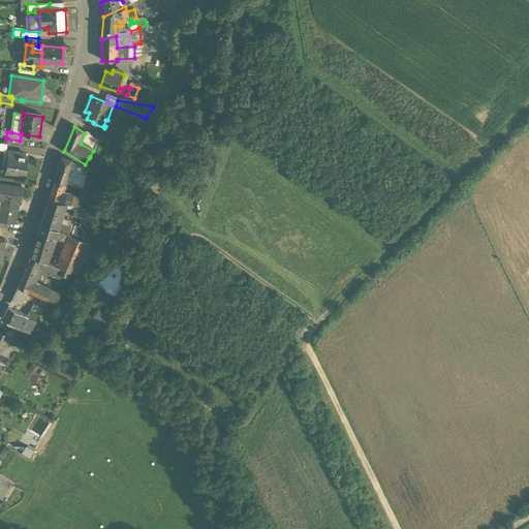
[(98,142),(85,133),(81,144),(93,151),(98,142)]
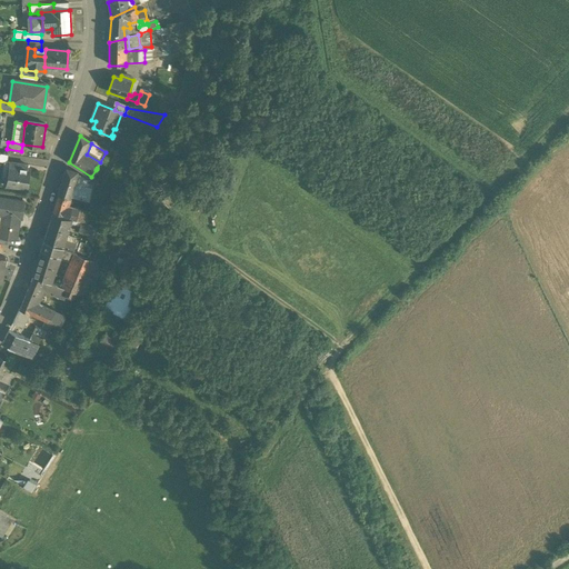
[(27,167),(11,163),(9,172),(3,171),(1,182),(8,183),(7,186),(27,189),(29,170),(27,170),(27,167)]
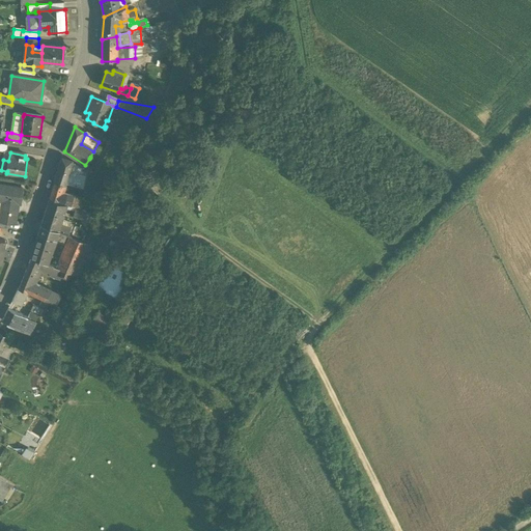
[(72,161),(62,158),(54,183),(64,186),(72,161)]
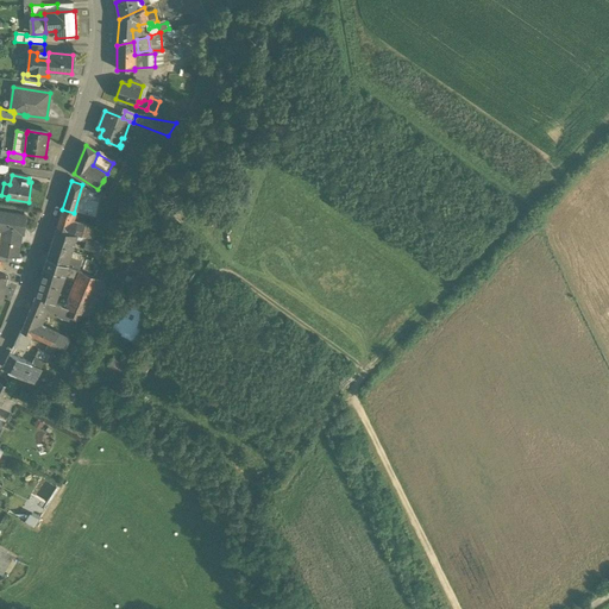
[(99,205),(90,202),(87,217),(95,218),(99,205)]
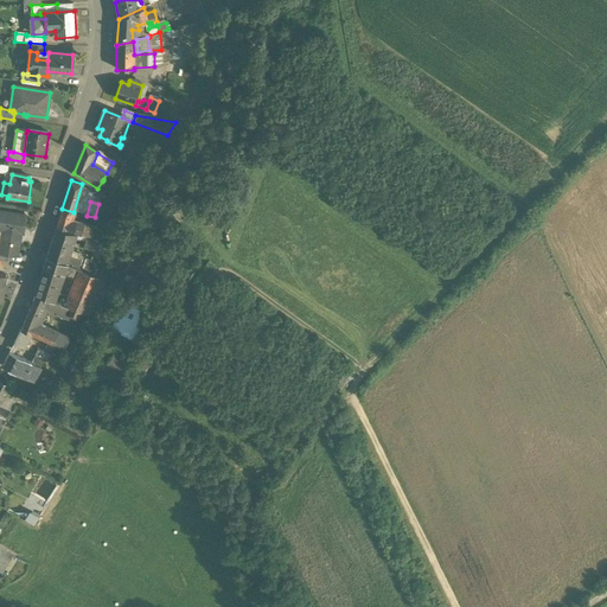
[(74,212),(62,209),(59,218),(72,222),(75,212),(74,212)]
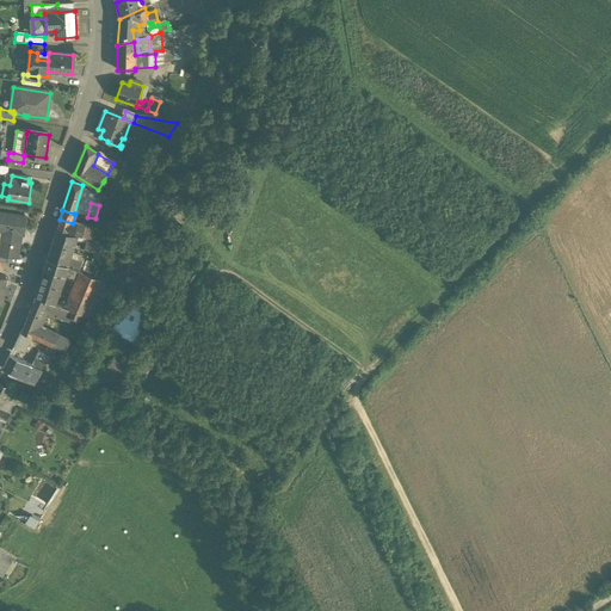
[(26,217),(0,213),(0,227),(4,228),(0,248),(0,254),(8,257),(17,258),(20,234),(23,235),(26,217)]
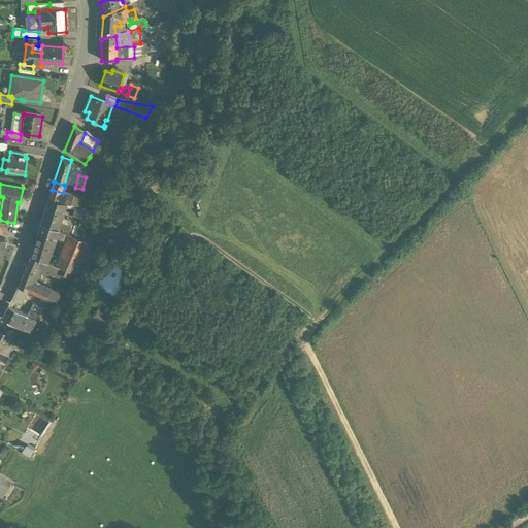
[(63,193),(52,190),(48,198),(65,203),(67,194),(63,193)]
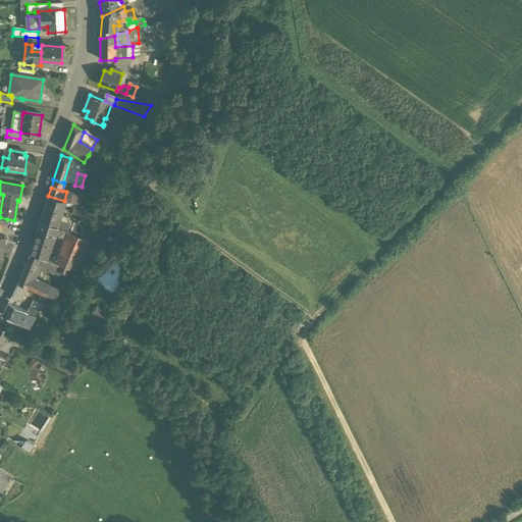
[(82,196),(66,192),(64,201),(79,206),(82,196)]
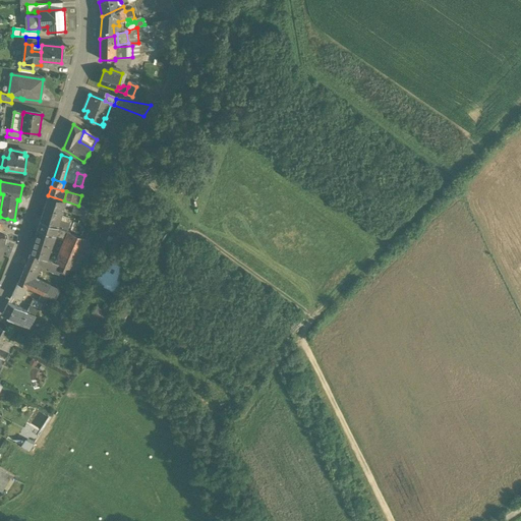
[(64,201),(48,195),(41,221),(56,226),(58,221),(64,201)]
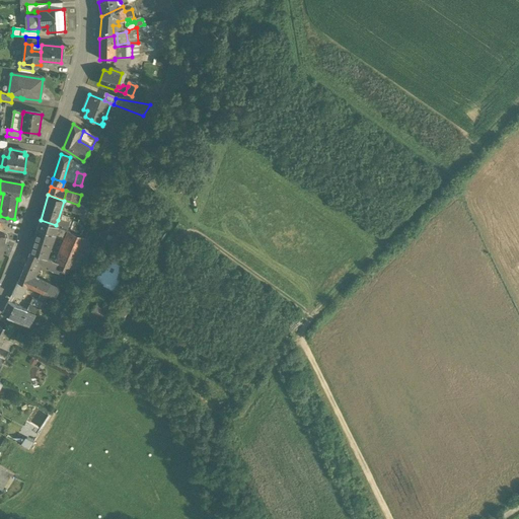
[(86,209),(74,204),(71,212),(83,217),(86,209)]
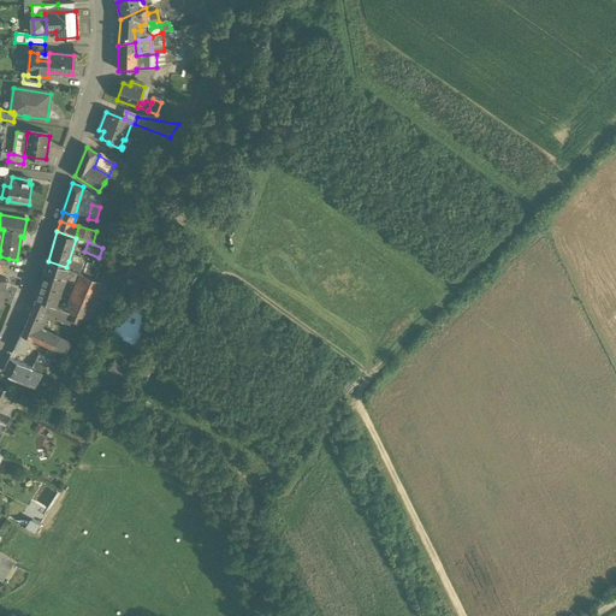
[(66,267),(48,261),(43,277),(41,284),(39,291),(39,292),(36,300),(46,304),(52,306),(66,268),(66,267)]
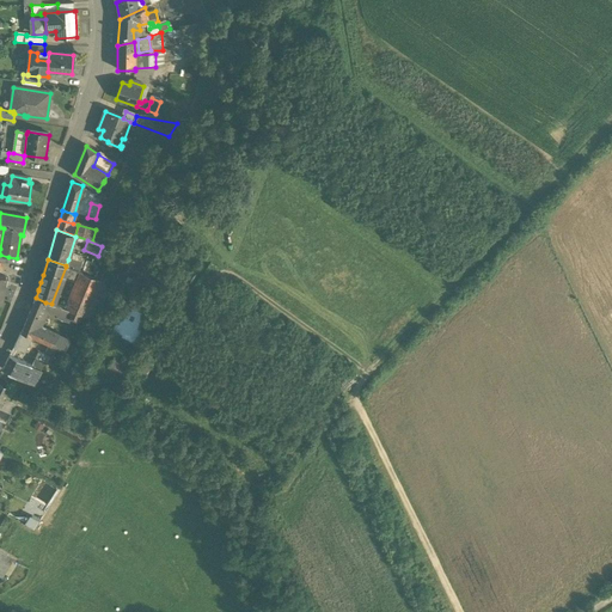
[(81,264),(68,259),(66,265),(66,267),(79,271),(81,264)]
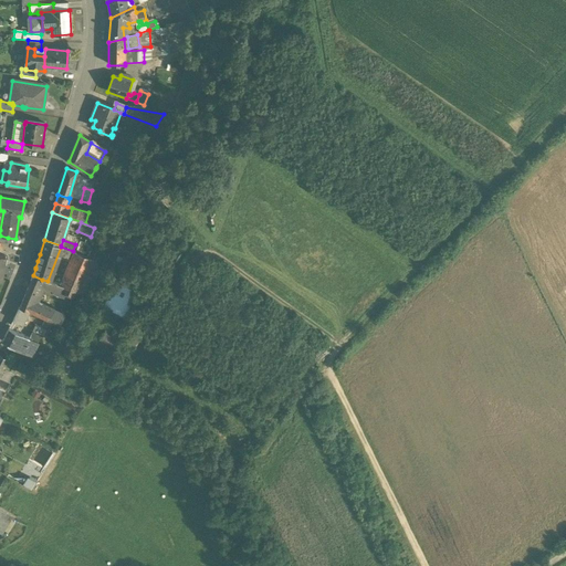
[(75,253),(61,285),(72,291),(77,293),(88,299),(100,271),(96,262),(75,253)]
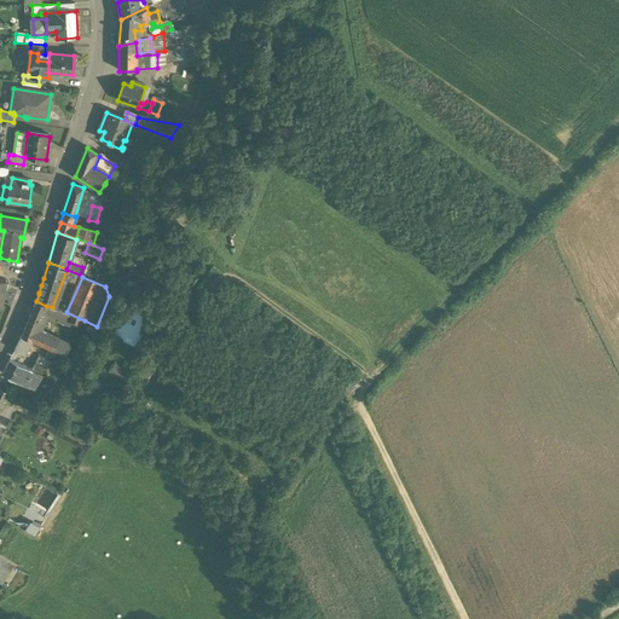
[(151,305),(132,296),(115,334),(138,343),(151,311),(150,310),(151,305)]
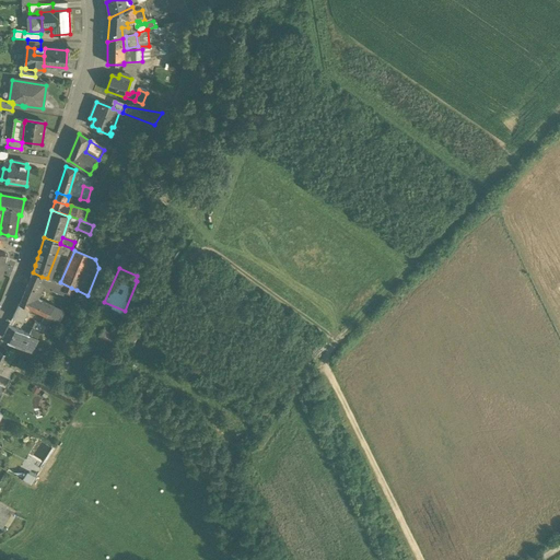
[(47,278),(42,277),(33,272),(31,279),(39,283),(63,293),(65,291),(69,293),(71,288),(60,282),(56,281),(47,278)]
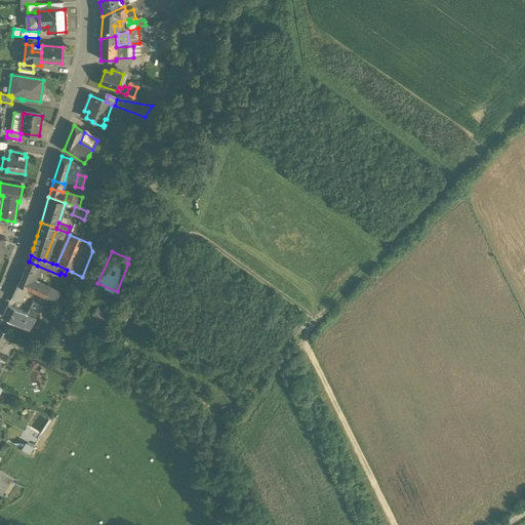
[(37,266),(29,261),(18,286),(26,289),(42,297),(44,298),(48,288),(48,287),(35,280),(37,275),(35,275),(36,274),(34,273),(37,266)]
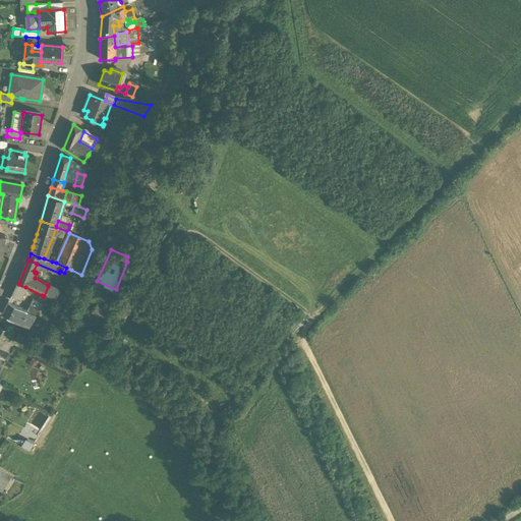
[(18,284),(17,284),(12,296),(20,299),(25,287),(18,284)]
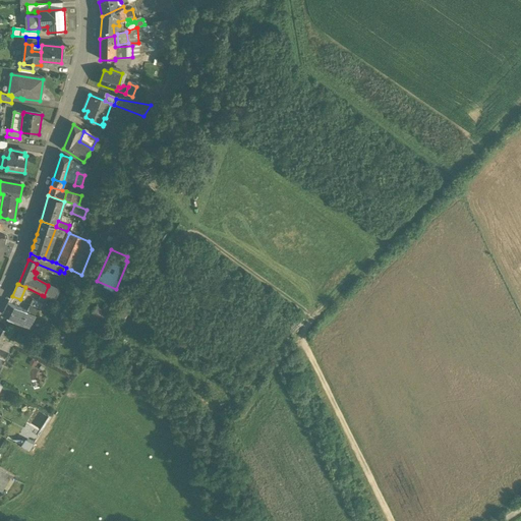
[(58,291),(48,286),(44,296),(48,298),(54,301),(58,291)]
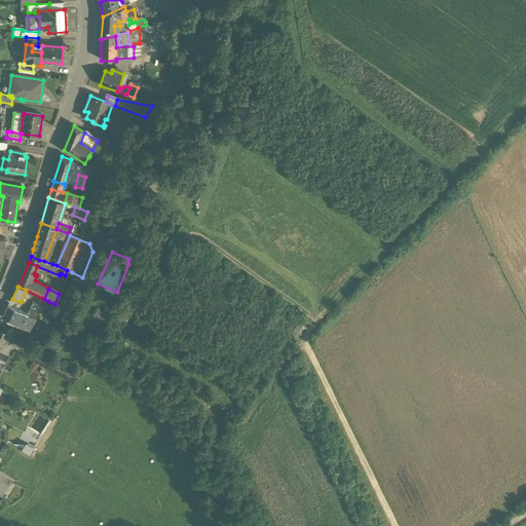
[(44,299),(42,298),(39,303),(45,306),(48,301),(44,299)]
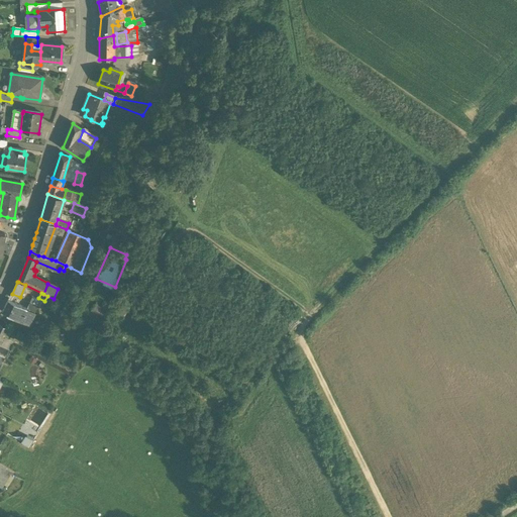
[(41,303),(32,298),(29,304),(29,305),(36,308),(38,309),(41,303)]
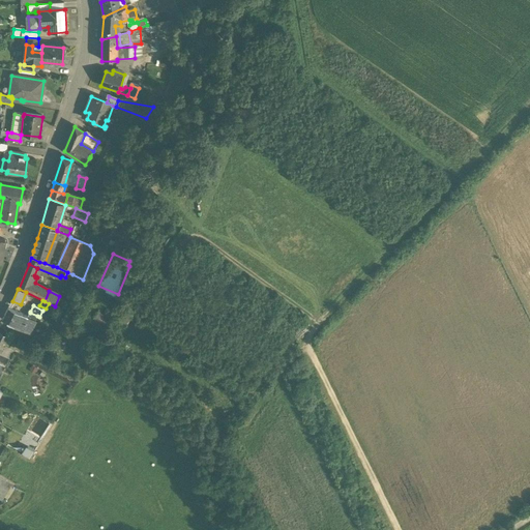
[(27,318),(8,308),(2,320),(13,326),(29,334),(34,323),(27,319),(27,318)]
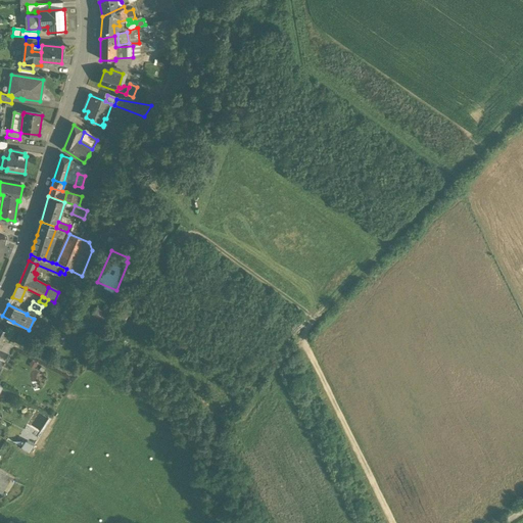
[(37,312),(30,308),(27,314),(27,315),(34,319),(37,312)]
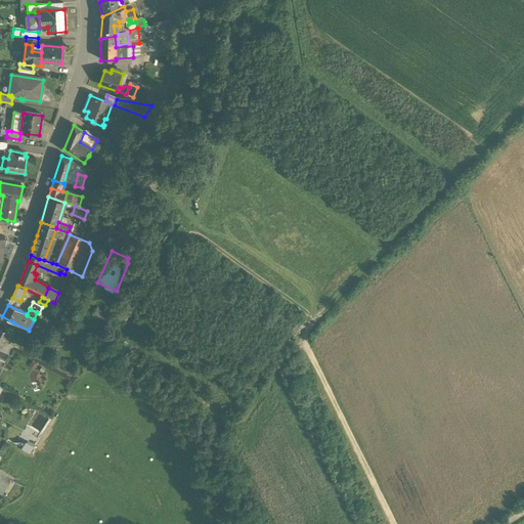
[(0,329),(0,349),(8,334),(0,329)]
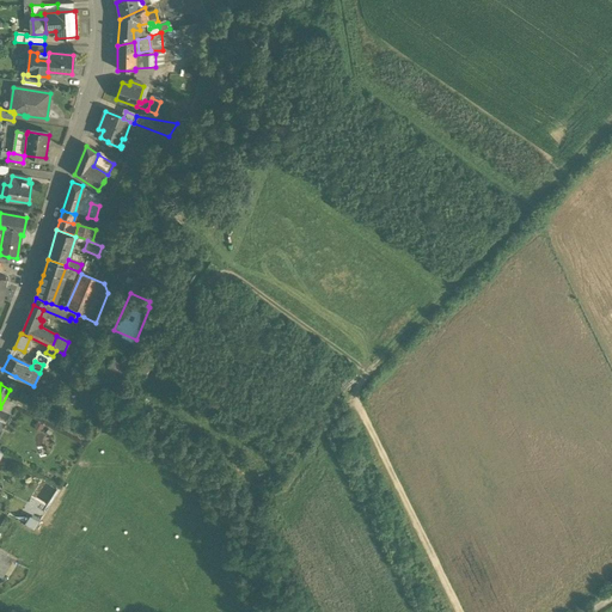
[(10,390),(5,399),(11,403),(17,392),(10,390)]
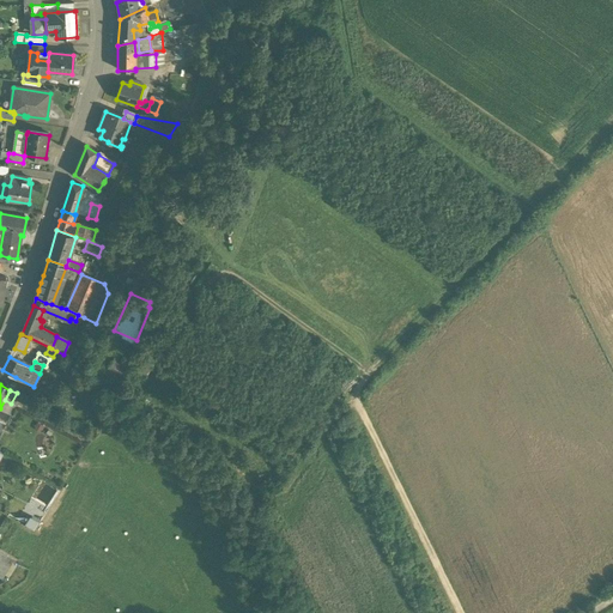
[(29,517),(24,525),(34,530),(38,523),(29,517)]
